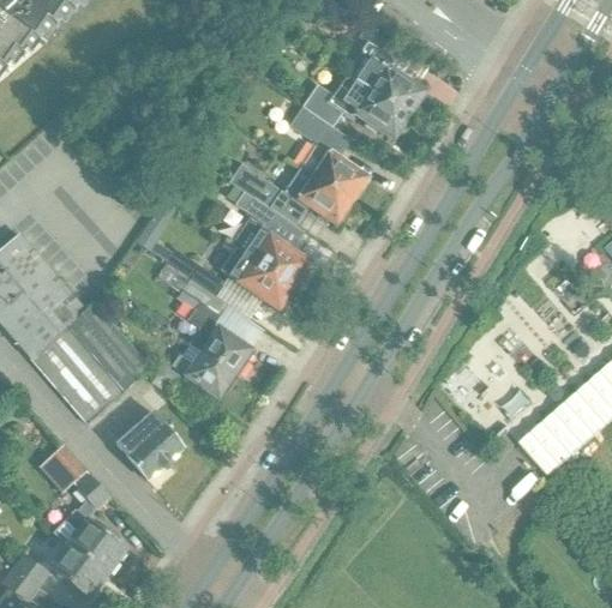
[(0,0),(0,77),(40,44),(42,46),(43,43),(42,43),(55,26),(60,30),(75,11),(78,14),(89,0),(0,0)]
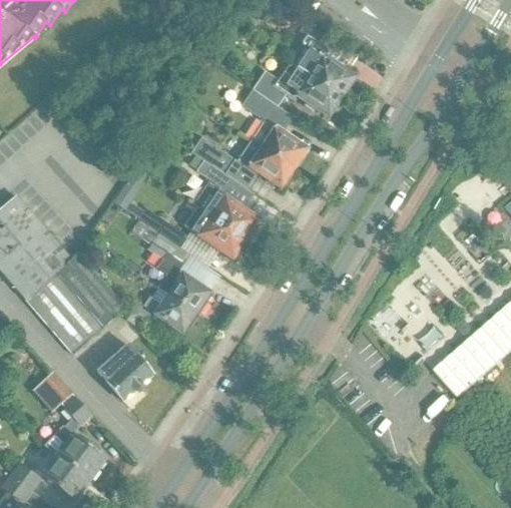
[(305,33),(316,40),(323,30),(306,20),(299,30),(305,33)]
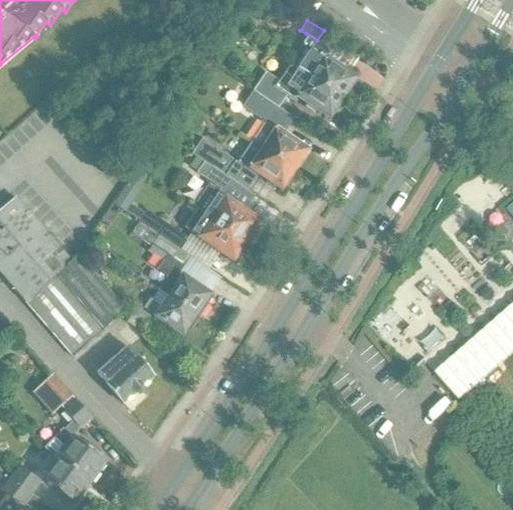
[(329,48),(317,40),(306,33),(287,59),(290,61),(342,97),(355,77),(324,56),(329,48)]
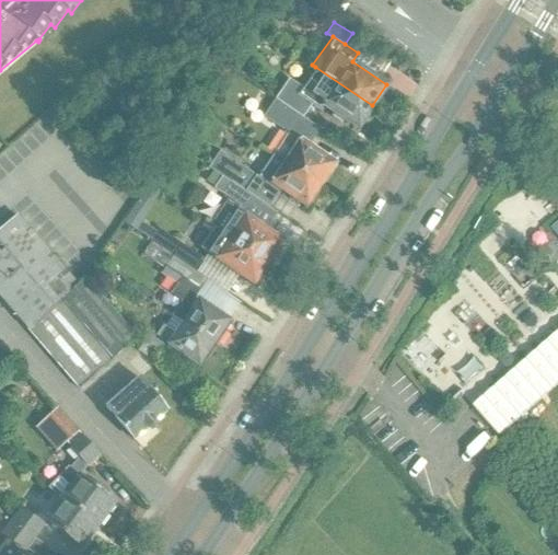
[(358,126),(372,105),(315,67),(303,85),(290,76),(276,96),(302,115),(311,102),(321,108),(325,103),(358,126)]
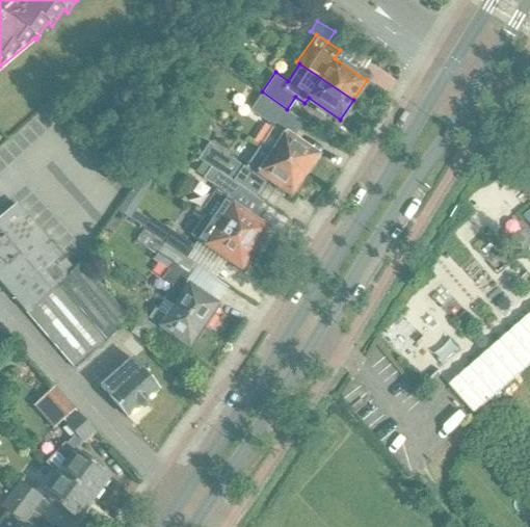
[(287,109),(262,91),(255,86),(244,102),(271,121),(270,122),(273,124),(267,133),(261,145),(303,174),(317,153),(292,137),(303,120),(287,109)]
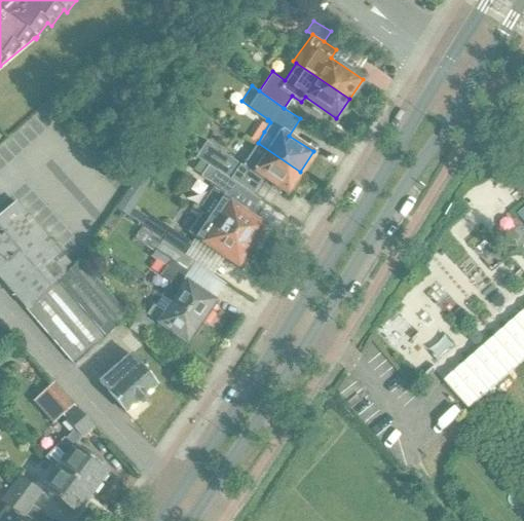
[(300,172),(258,143),(244,164),(207,140),(196,154),(209,162),(237,181),(253,192),(264,176),(288,191),(300,172)]
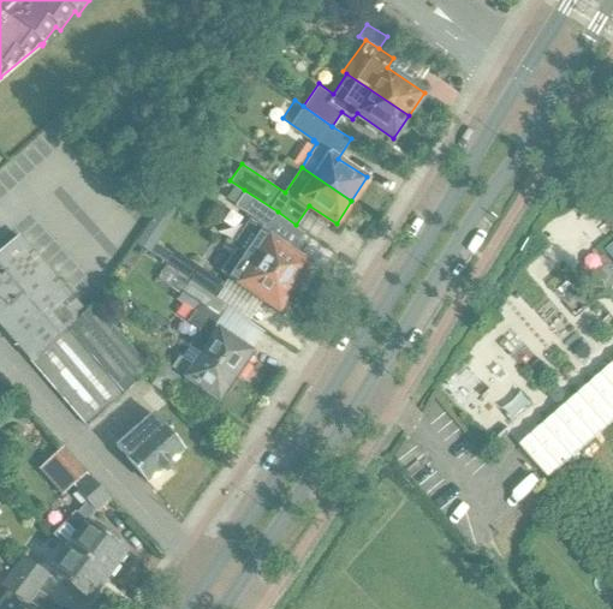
[(244,190),(231,210),(245,220),(265,233),(278,212),(244,190)]
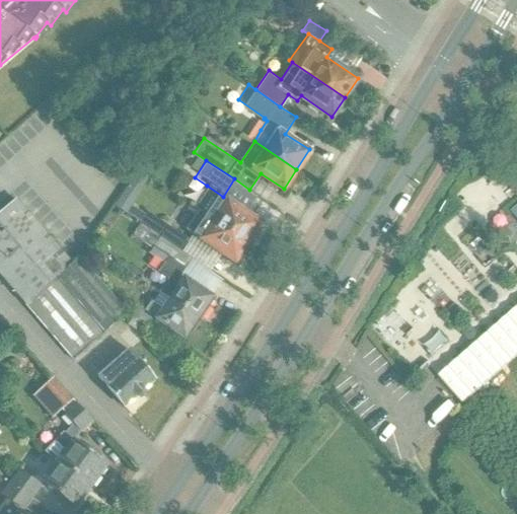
[(207,186),(194,205),(198,208),(206,213),(247,241),(261,222),(228,200),(227,200),(223,197),(207,186)]
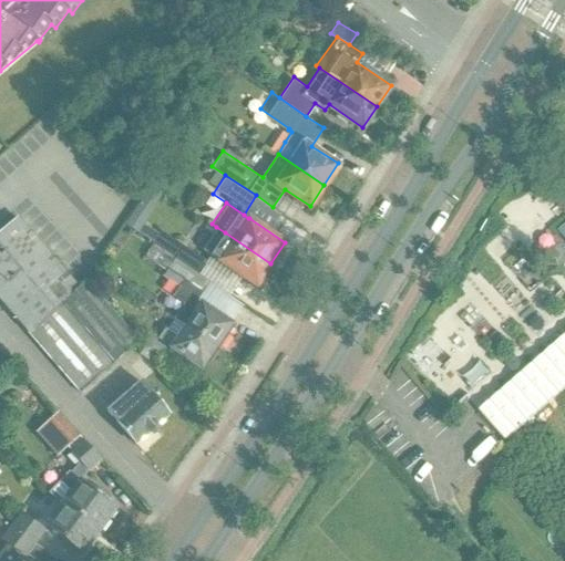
[(134,209),(125,221),(137,229),(143,221),(145,217),(134,209)]
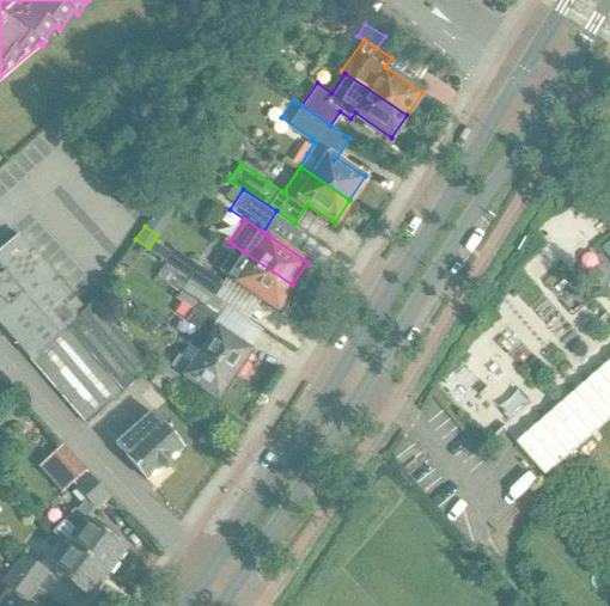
[(150,368),(78,285),(71,291),(47,263),(54,257),(44,246),(37,252),(19,232),(0,249),(0,319),(87,421),(150,368)]
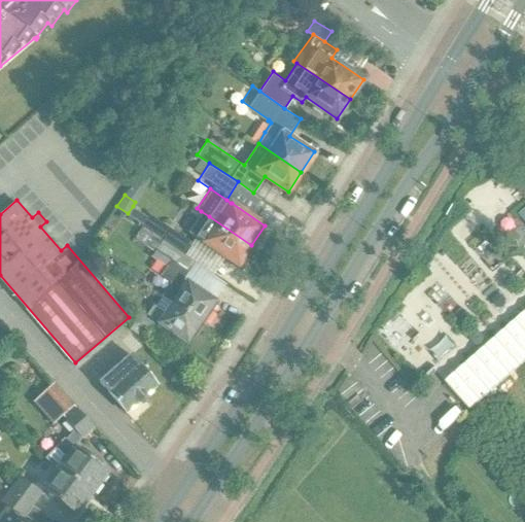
[(133,206),(128,213),(143,223),(148,215),(133,206)]
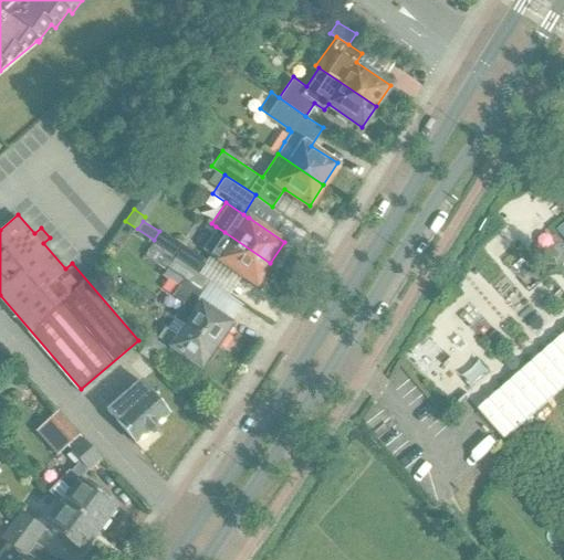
[(270,263),(225,232),(216,226),(202,247),(220,259),(256,284),(270,263)]
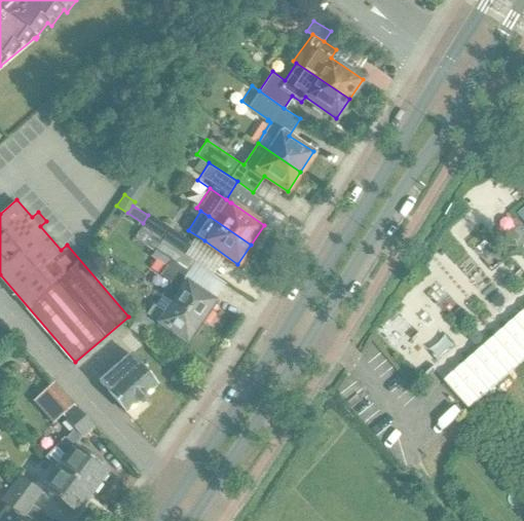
[(162,237),(185,253),(193,240),(150,212),(148,215),(143,223),(142,224),(144,225),(162,237)]
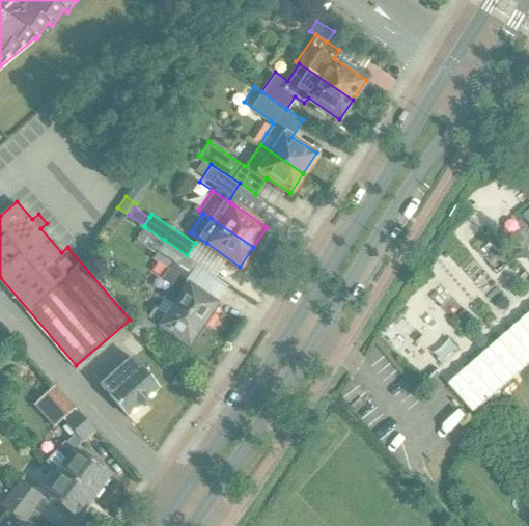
[(145,227),(138,238),(157,251),(164,240),(145,227)]
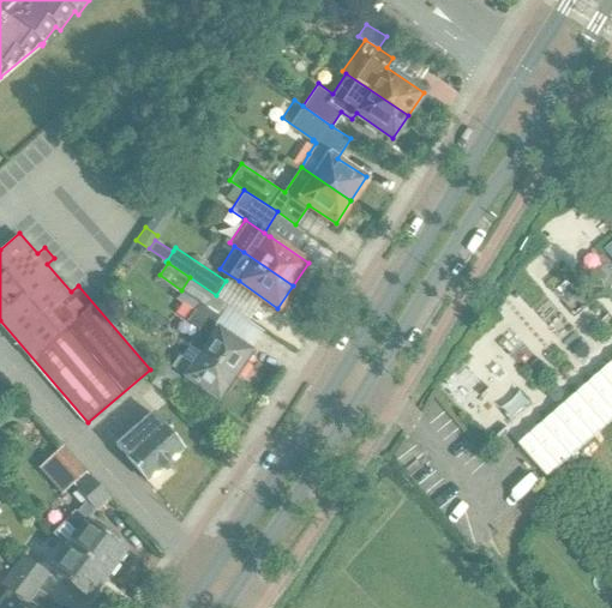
[(181,290),(177,298),(195,308),(189,318),(201,326),(189,343),(237,374),(252,350),(220,329),(234,307),(216,295),(190,277),(181,290)]
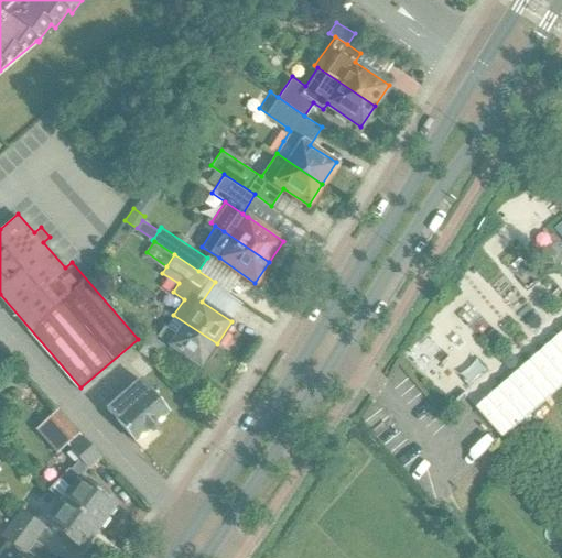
[(217,343),(173,315),(166,326),(164,325),(158,334),(149,328),(141,340),(160,351),(168,341),(171,343),(171,345),(203,365),(217,343)]
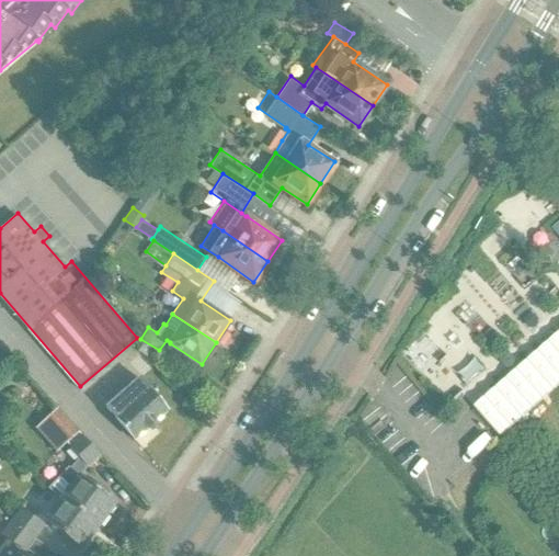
[(558,345),(526,374),(517,365),(472,404),(500,433),(558,382),(558,345)]
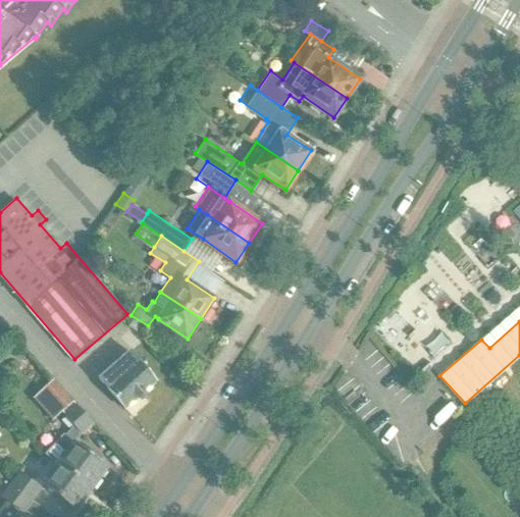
[(98,376),(125,408),(156,380),(130,350),(98,376)]
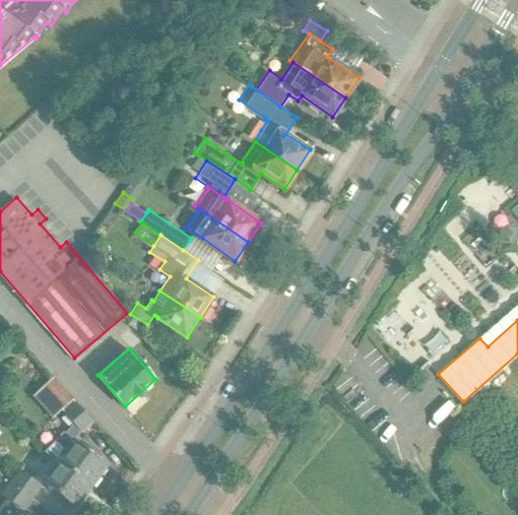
[(55,377),(45,386),(49,391),(64,409),(73,400),(74,399),(55,377)]
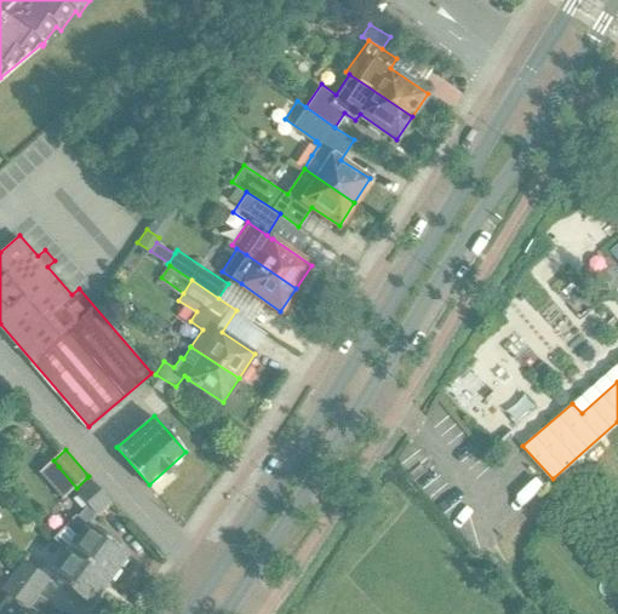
[(89,476),(87,477),(76,488),(75,488),(97,514),(110,501),(89,476)]
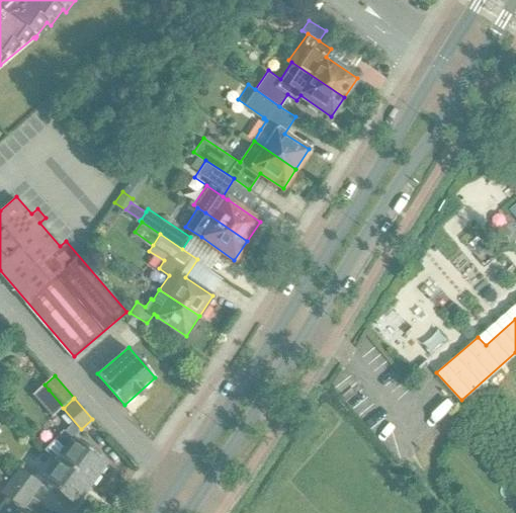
[(59,460),(87,482),(102,462),(73,441),(75,437),(63,428),(45,448),(59,459),(59,460)]
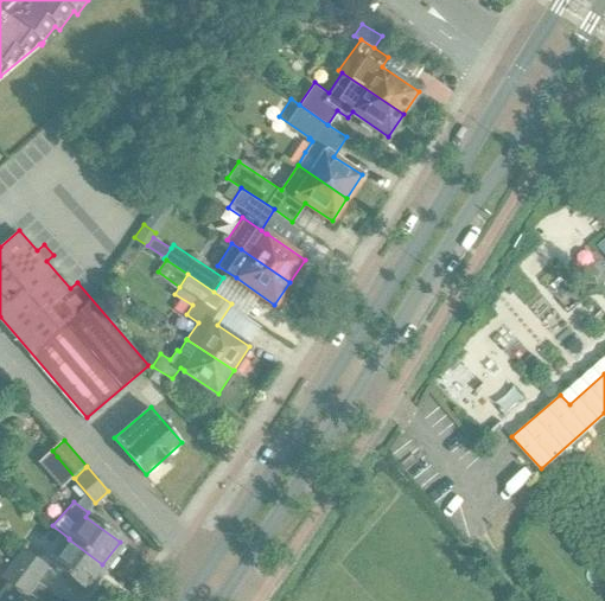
[(102,564),(69,539),(51,562),(86,587),(102,564)]
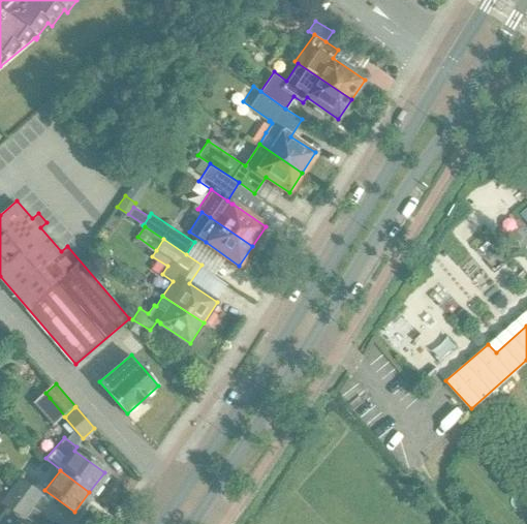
[(10,489),(34,505),(42,494),(19,476),(10,489)]
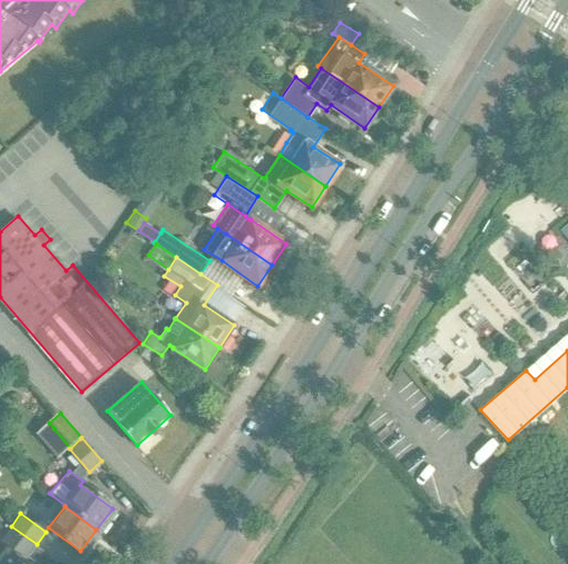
[(37,544),(11,526),(1,538),(27,557),(37,544)]
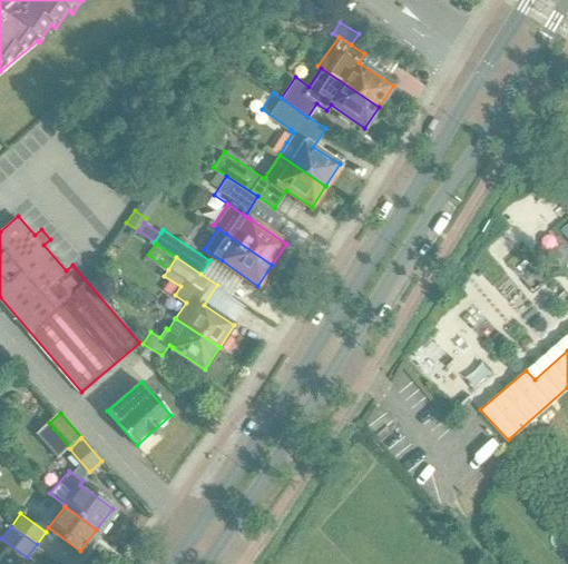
[(27,563),(21,560),(5,548),(0,554),(0,563),(27,563)]
